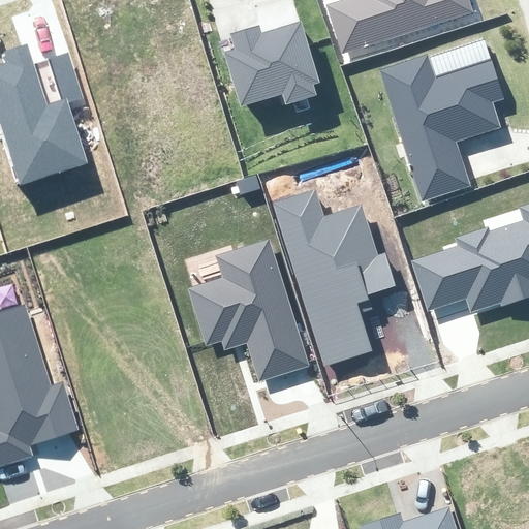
[(343,52),(472,11),(468,0),(342,0),(329,4),(343,52)]
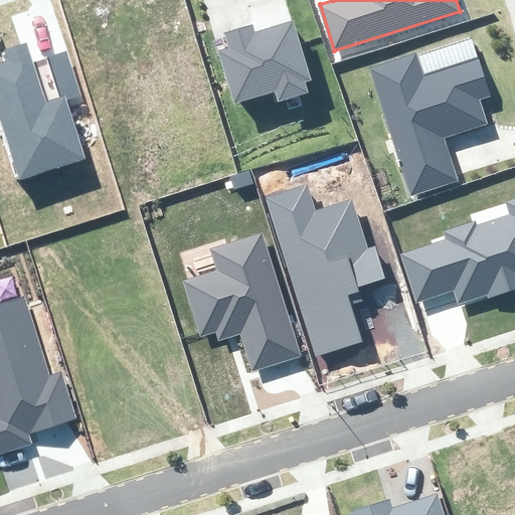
[(219,51),(235,103),(275,91),(279,103),(309,93),(306,83),(313,81),(294,19),(255,31),(253,24),(225,33),(230,48),(219,51)]
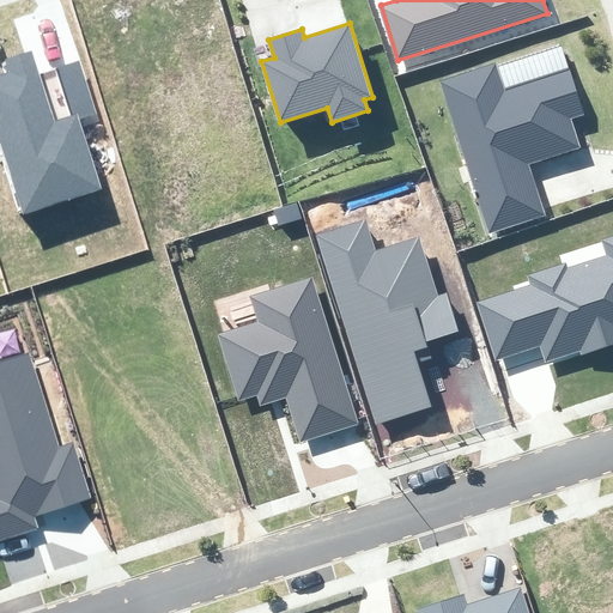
[(0,140),(24,214),(102,189),(83,126),(98,121),(79,61),(40,74),(32,50),(5,59),(8,72),(0,74),(0,140)]
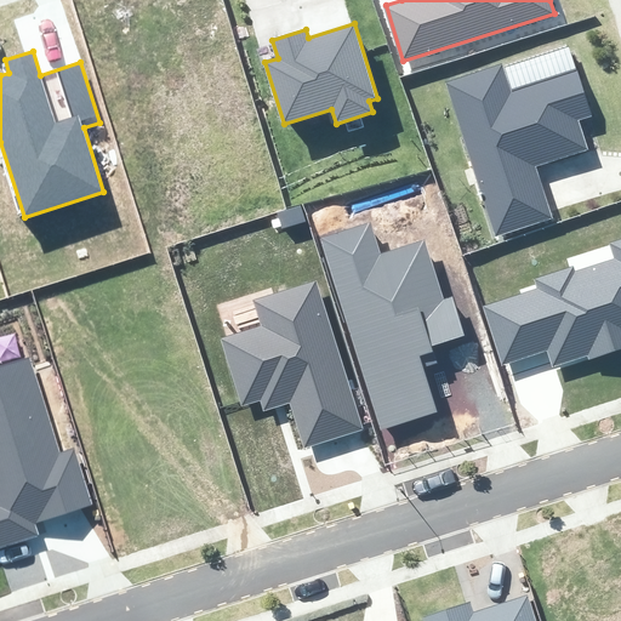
[(445,80),(489,232),(553,214),(539,165),(590,152),(581,121),(598,117),(584,66),(516,85),(510,62),(445,80)]
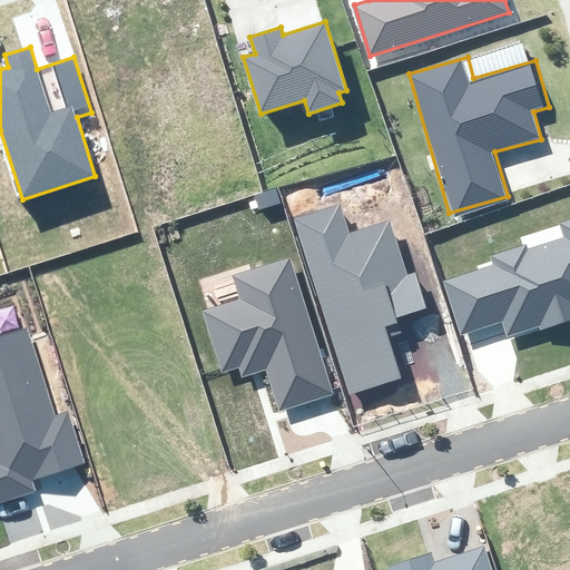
[(349,394),(401,377),(389,336),(401,333),(396,317),(426,308),(415,272),(406,275),(389,219),(350,232),(341,203),(292,218),(349,394)]
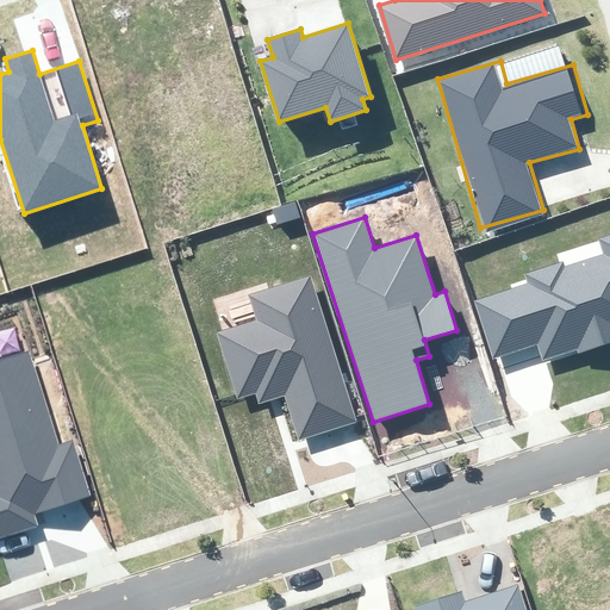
[(609,235),(599,240),(604,254),(564,267),(562,262),(524,274),(528,284),(474,302),(493,359),(537,344),(543,361),(577,350),(578,354),(609,343),(609,235)]
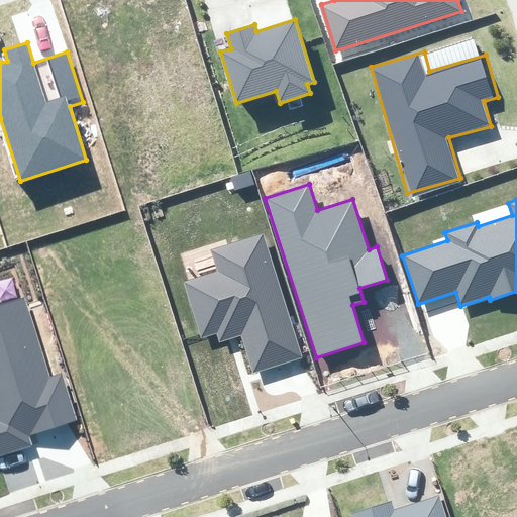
[(252,372),(302,356),(264,233),(210,249),(217,271),(183,282),(200,339),(217,334),(219,341),(241,335),(252,372)]
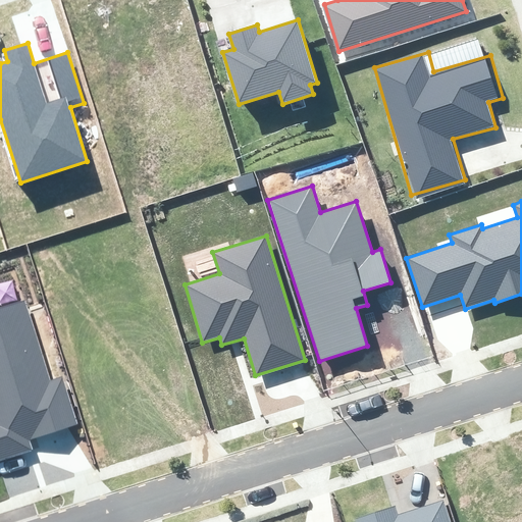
[(0,459),(32,450),(29,438),(76,423),(62,377),(50,381),(24,300),(1,307),(0,304),(0,459)]
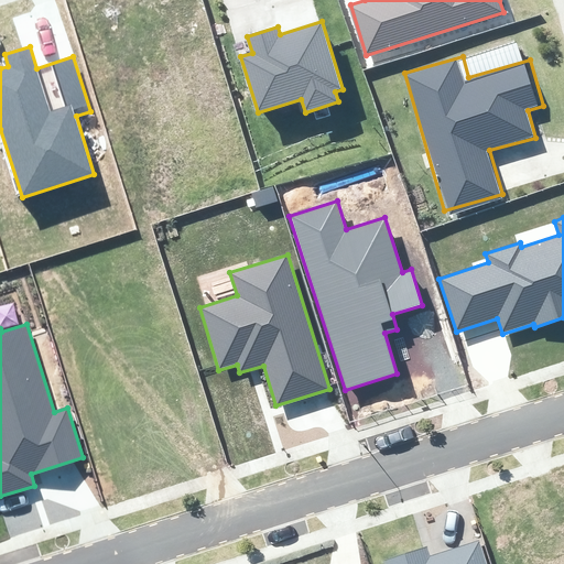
[(486,563),(480,540),(389,563),(388,563),(486,563)]
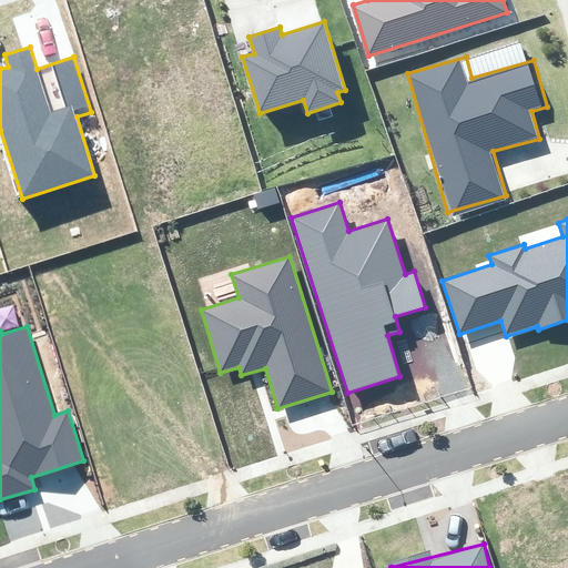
All buildings are outlined.
